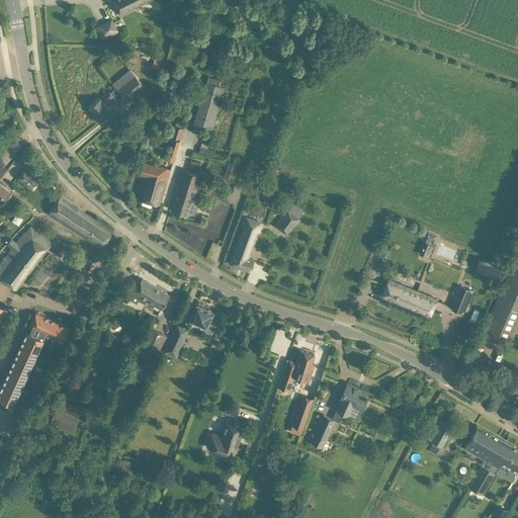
[(112,0),(120,15),(149,0),(112,0)]
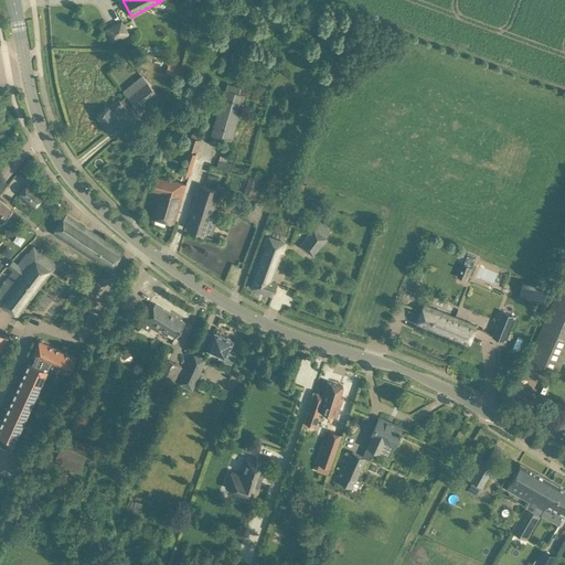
[(109,28),(104,30),(112,43),(116,40),(109,28)]
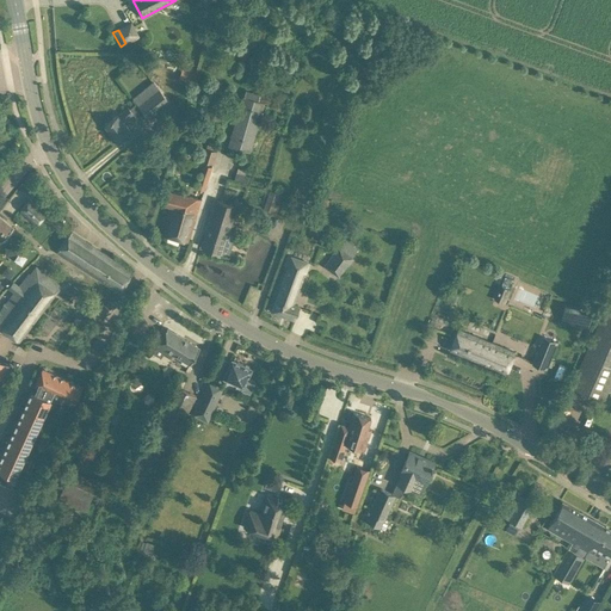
[(139,119),(146,113),(148,118),(170,102),(159,88),(139,105),(137,103),(130,109),(128,106),(117,115),(104,125),(118,142),(131,131),(123,122),(133,113),(139,119)]
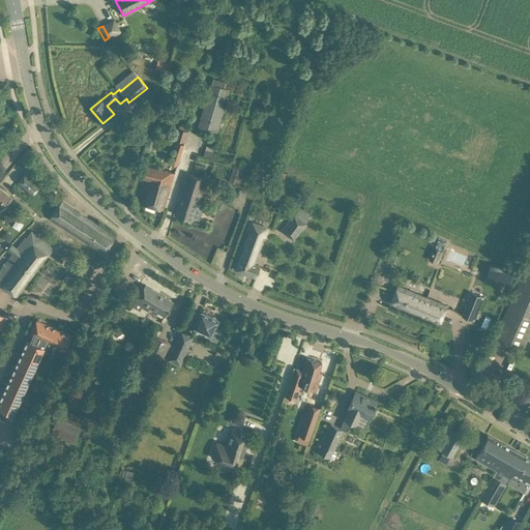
[(210,84),(198,126),(217,131),(230,89),(224,87),(210,84)]
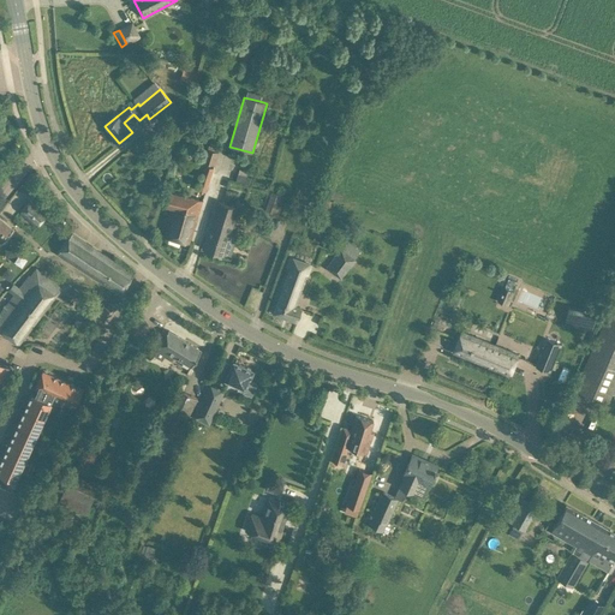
[(193,121),(191,131),(192,132),(193,136),(199,137),(203,136),(204,131),(202,129),(203,124),(193,121)]
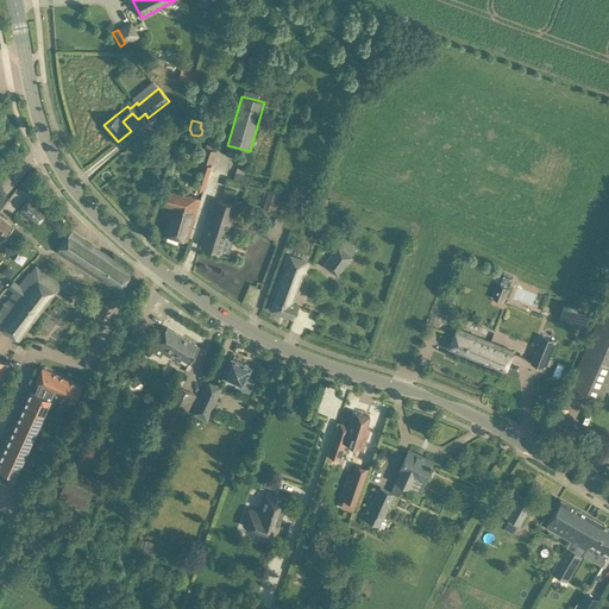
[(201,161),(212,163),(215,150),(205,148),(201,161)]
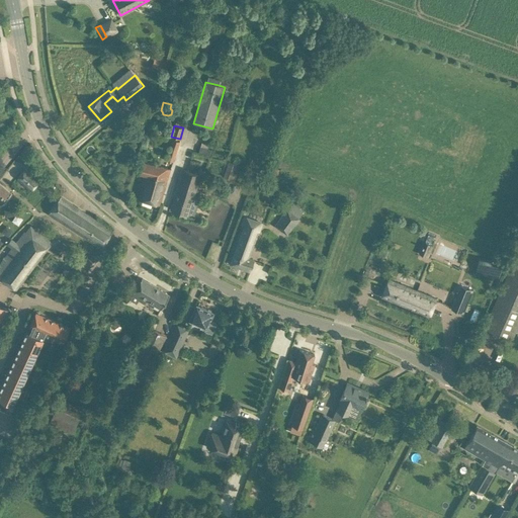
[(166,160),(173,162),(179,141),(172,139),(166,160)]
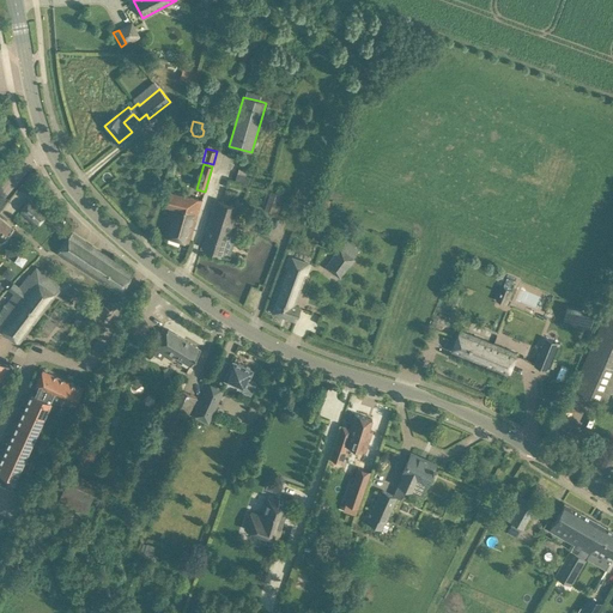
[(238,171),(236,178),(249,182),(252,174),(238,171)]
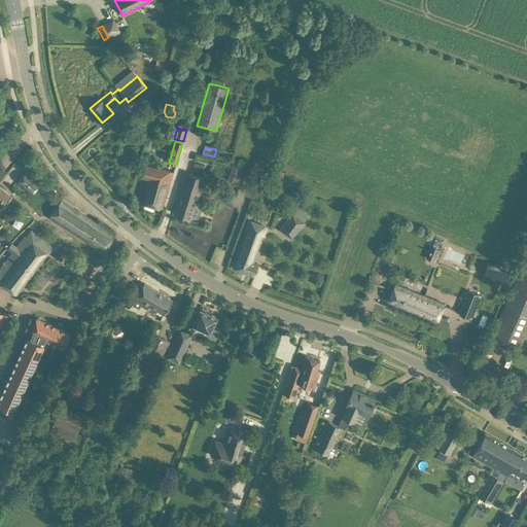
[(226,180),(238,184),(244,168),(233,164),(226,180)]
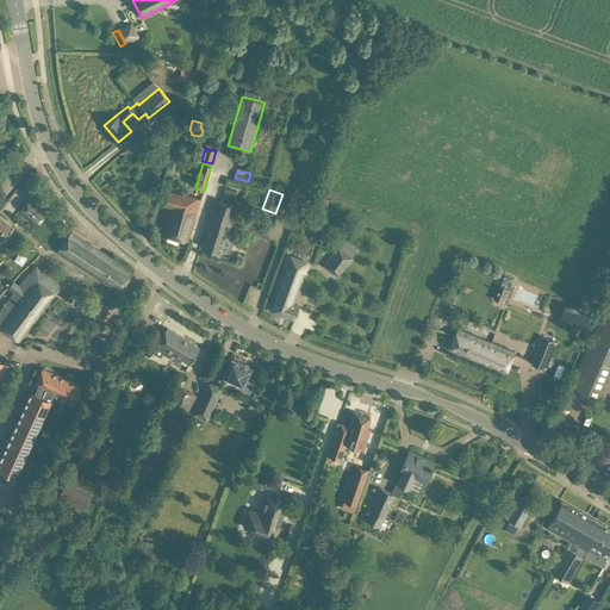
[(167,205),(172,206),(162,234),(187,242),(201,198),(172,191),(167,205)]
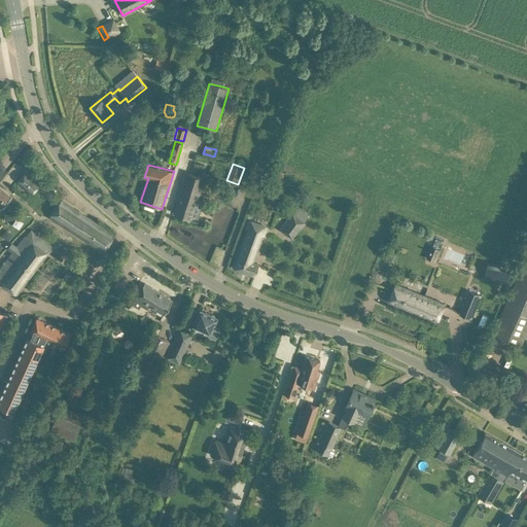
[(269,180),(280,184),(284,172),(274,169),(269,180)]
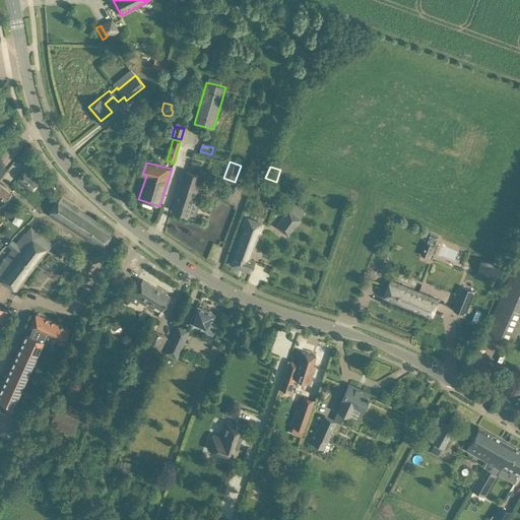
[(39,182),(25,170),(17,179),(30,191),(39,182)]
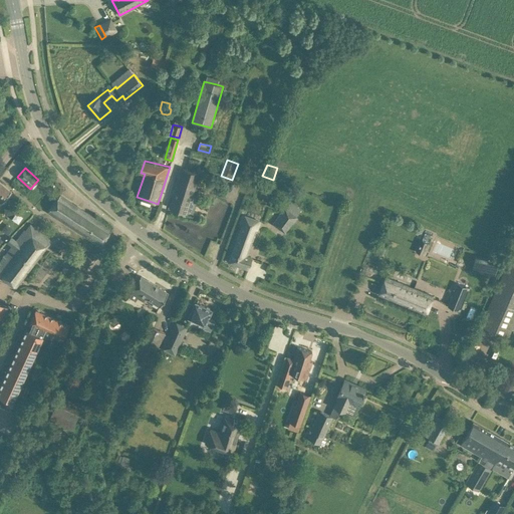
[(182,168),(173,198),(169,207),(187,213),(187,211),(193,213),(197,203),(191,201),(200,174),(182,168)]
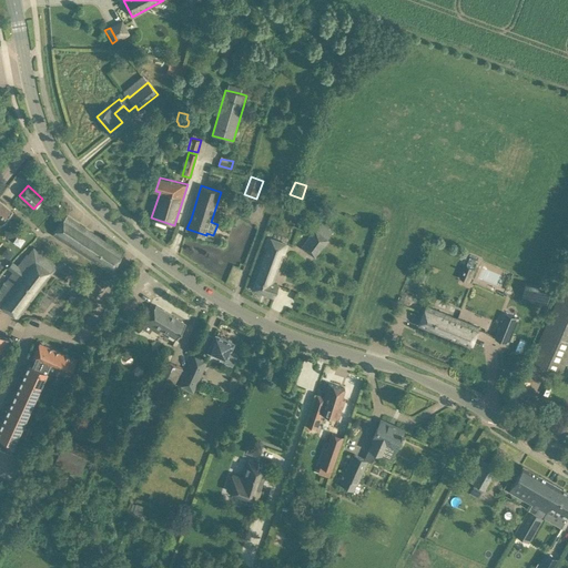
[(0,222),(2,223),(12,211),(0,201),(0,222)]
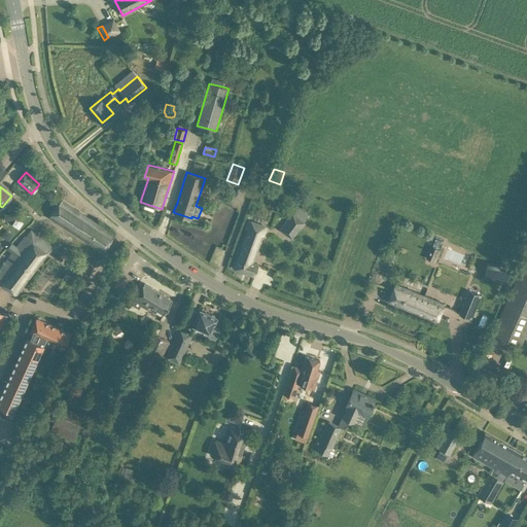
[(49,217),(58,223),(103,251),(114,235),(62,199),(49,217)]
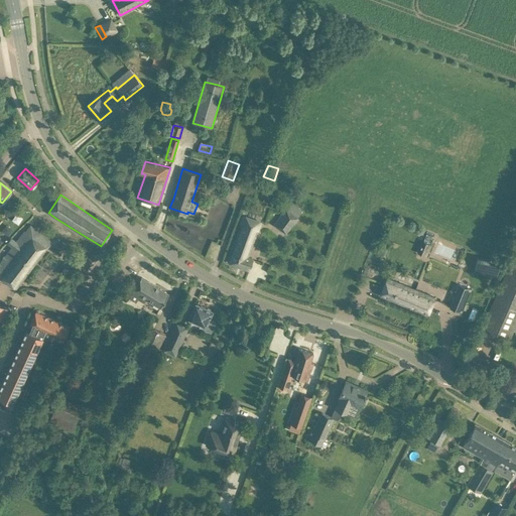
[(291,229),(290,228),(293,224),(294,224),(298,218),(297,217),(302,210),(292,203),(287,210),(285,208),(273,225),(286,235),(291,229)]
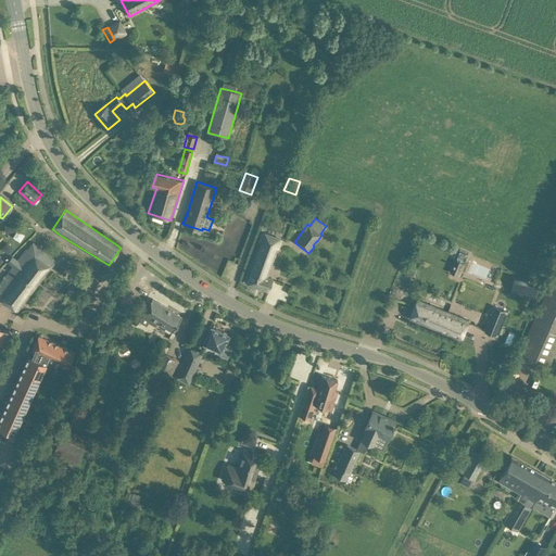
[(263,232),(249,270),(244,281),(268,290),(272,279),(273,279),(266,277),(280,239),(263,232)]
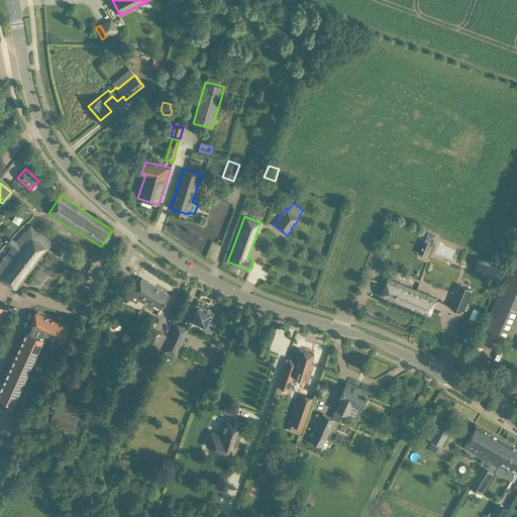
[(0,263),(0,277),(1,278),(16,289),(46,249),(44,247),(49,241),(33,229),(21,245),(16,242),(12,247),(0,263)]
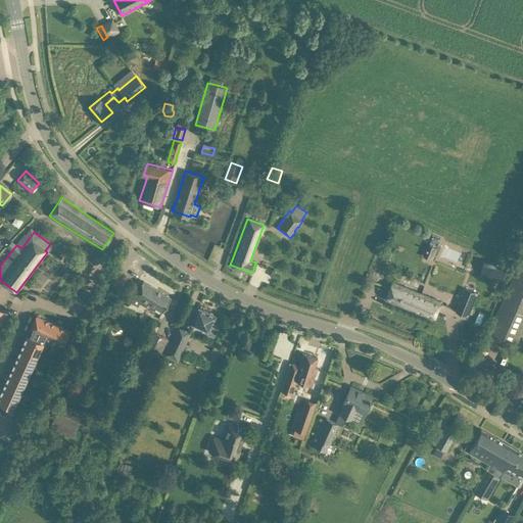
[(432,236),(429,244),(436,247),(439,239),(432,236)]
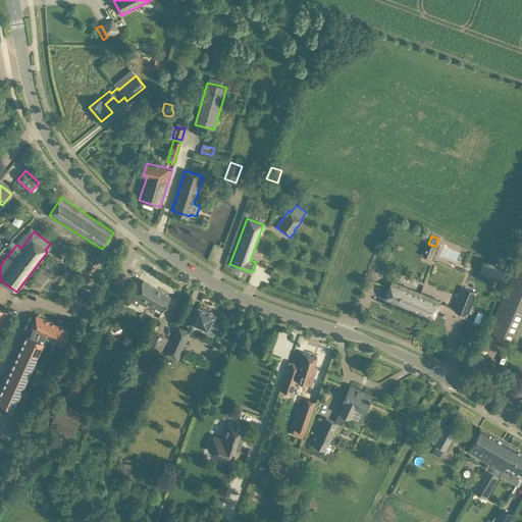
[(517,340),(521,327),(521,253),(488,330),(516,343),(518,341),(517,340)]
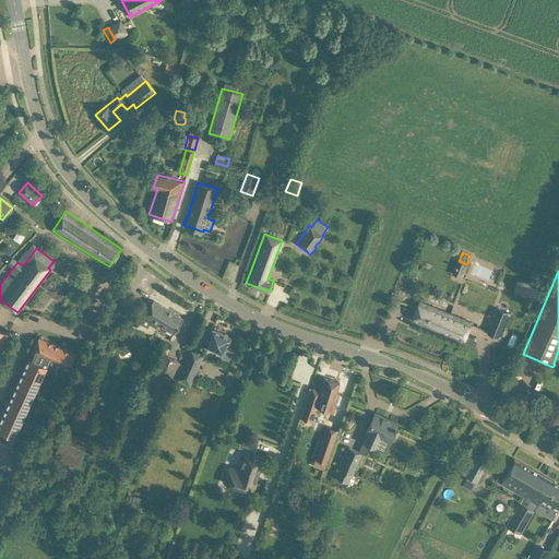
[(88,287),(97,294),(106,280),(99,275),(96,280),(95,278),(88,287)]
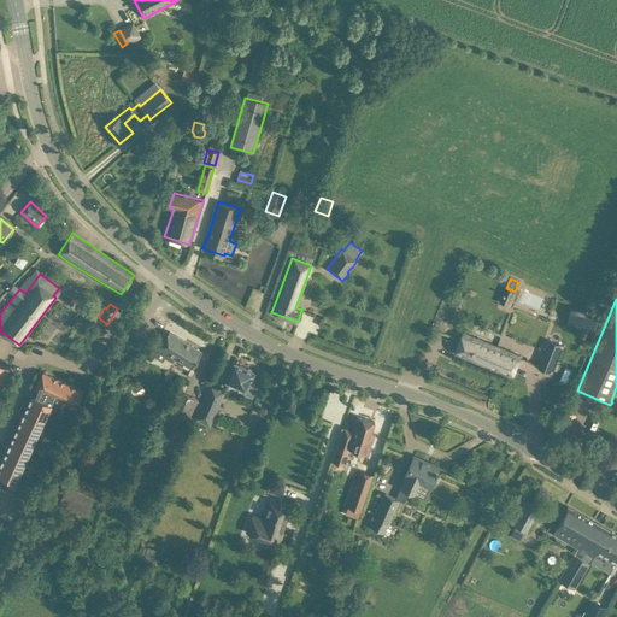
[(158,348),(159,350),(154,357),(163,362),(165,358),(172,363),(176,358),(192,368),(201,351),(169,331),(158,348)]
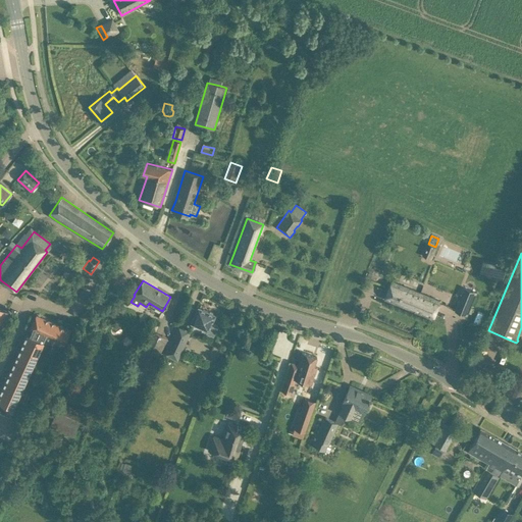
[(384,299),(432,319),(440,301),(392,280),(384,299)]
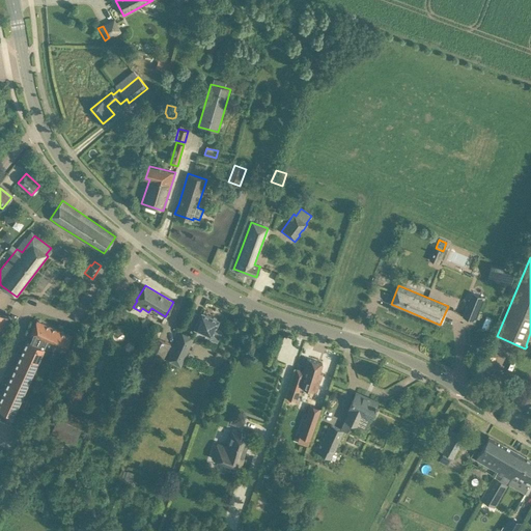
[(463,316),(475,322),(484,298),(472,292),(463,316)]
